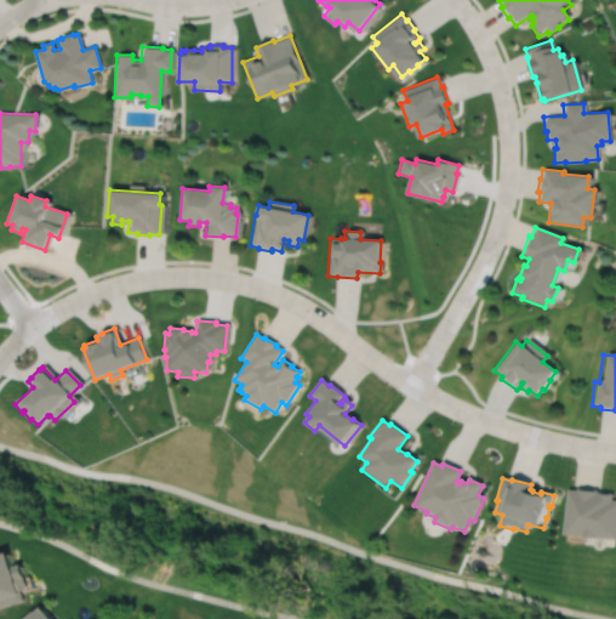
[(566,490),(563,537),(583,538),(583,539),(599,540),(615,540),(615,501),(612,501),(612,495),(597,494),(597,492),(577,490),(577,492),(566,490)]
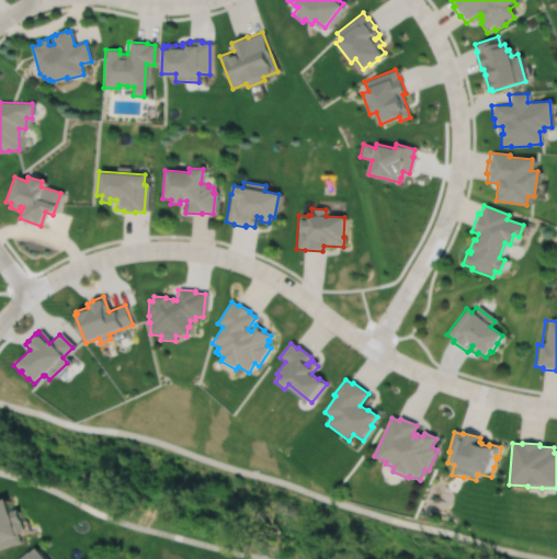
[(0,550),(19,545),(15,536),(22,534),(14,512),(7,514),(3,502),(0,502),(0,550)]
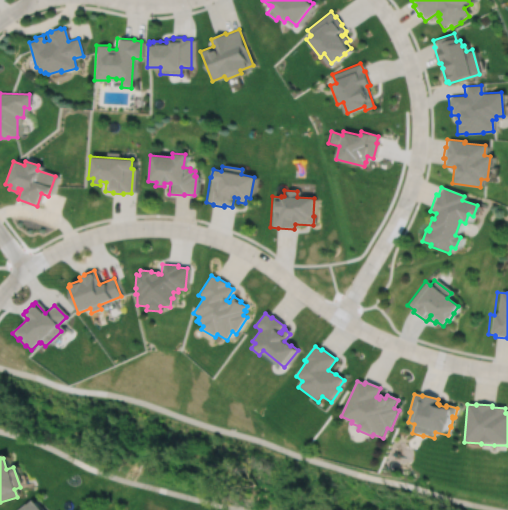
All buildings are outlined.
